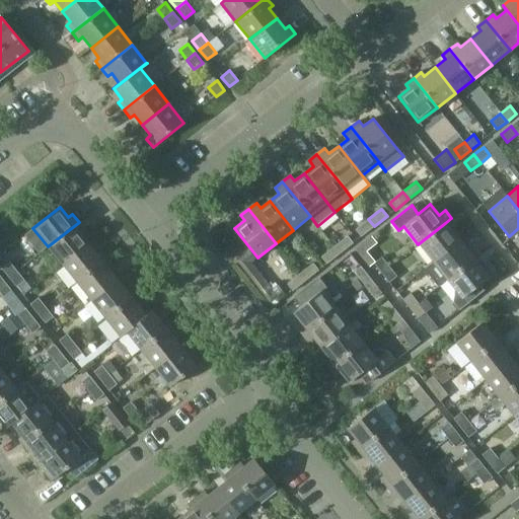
[(374,226),(368,219),(355,230),(360,237),(374,226)]
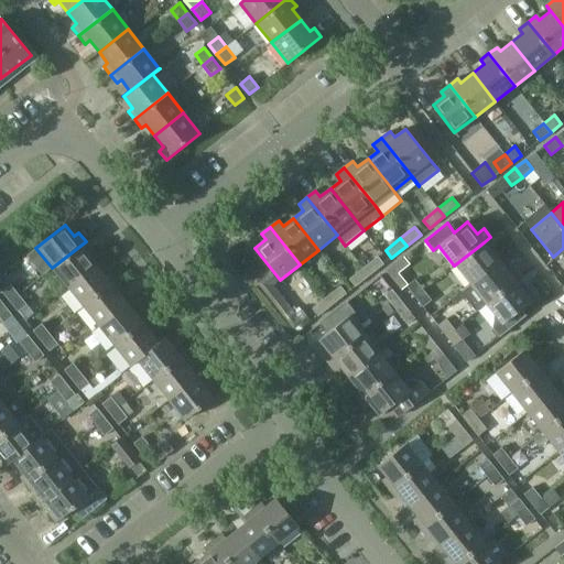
[(91,249),(86,241),(52,268),(67,288),(97,264),(87,252),(91,249)]
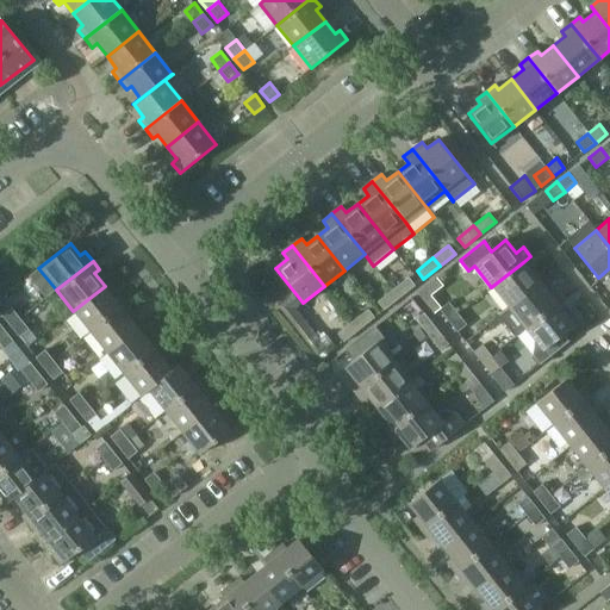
[(540,282),(523,262),(491,287),(508,309),(540,282)]
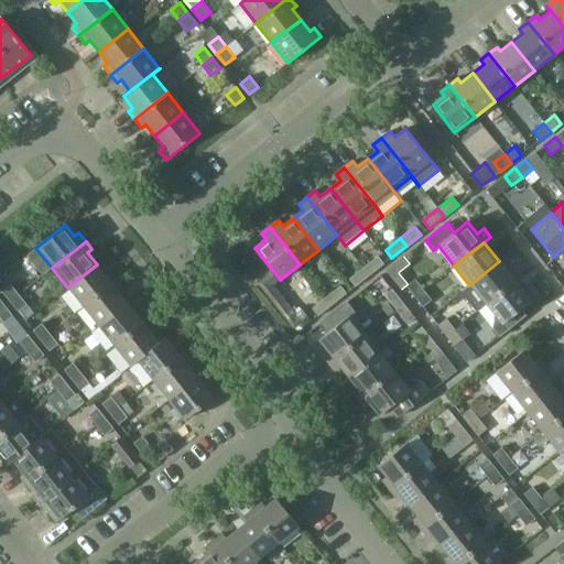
[(369,275),(383,264),(377,257),(364,268),(369,275)]
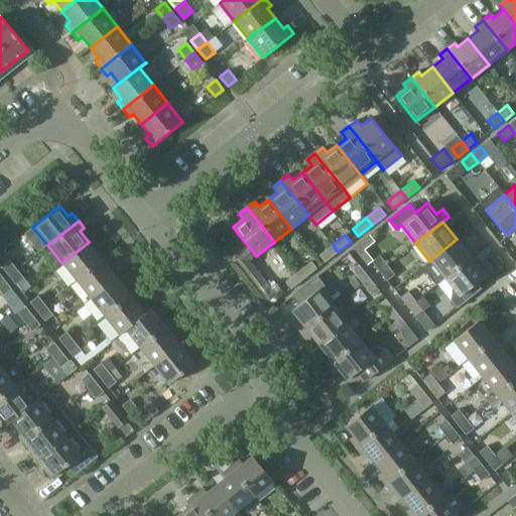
[(471,257),(457,239),(429,261),(444,279),(471,257)]
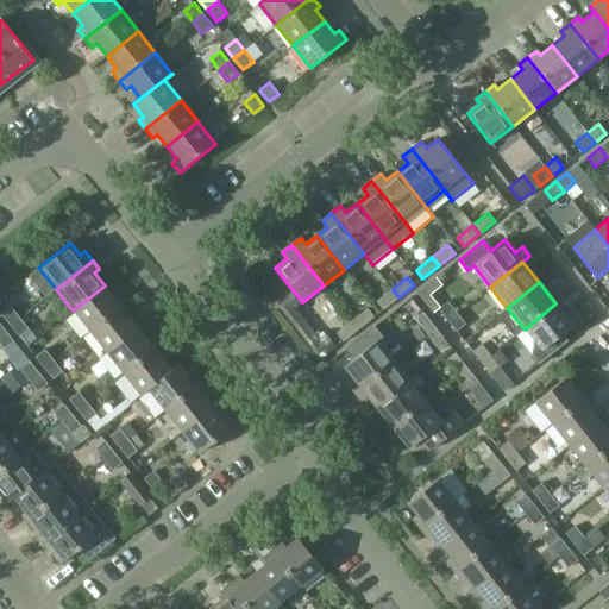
[(114,297),(105,286),(73,311),(89,332),(126,303),(119,294),(114,297)]
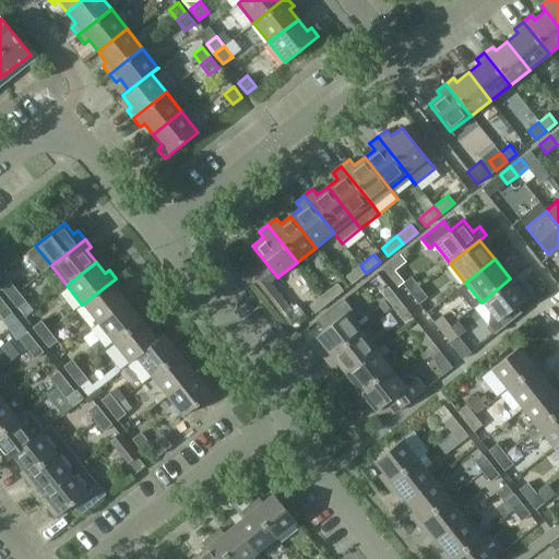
[(366,273),(360,265),(345,277),(352,285),(366,273)]
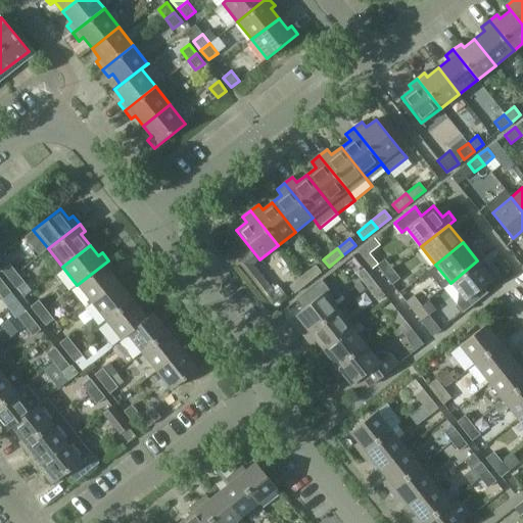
[(250,251),(238,262),(272,305),(285,294),(277,284),(273,287),(254,264),(257,262),(250,251)]
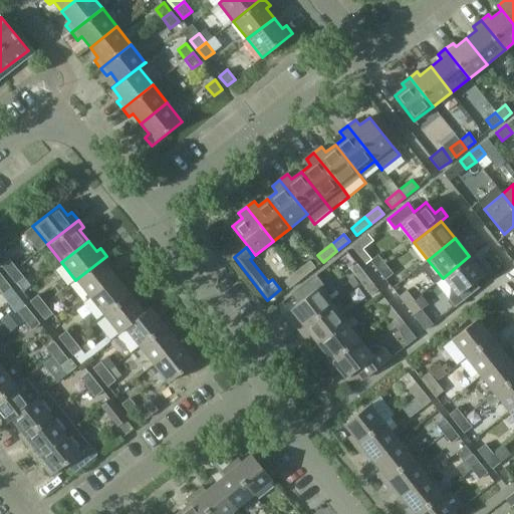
[(369,261),(370,261),(377,271),(386,264),(377,254),(369,261)]
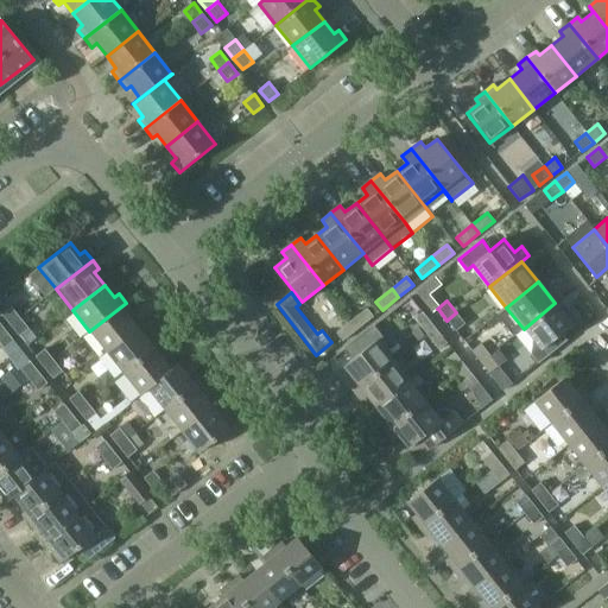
[(133,311),(126,303),(89,331),(106,352),(138,328),(128,315),(133,311)]
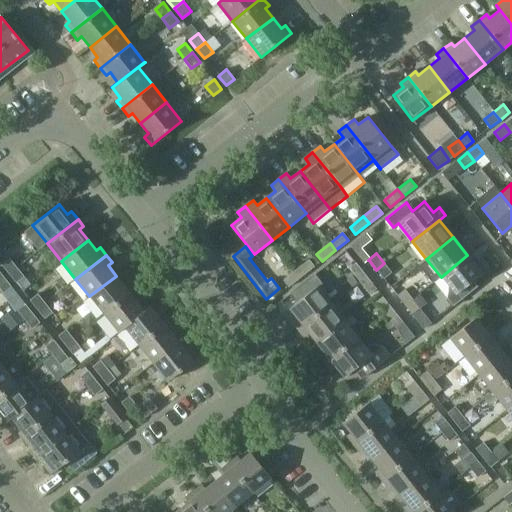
[(482,274),(467,255),(441,277),(448,287),(447,299),(453,306),(477,287),(473,281),(482,274)]
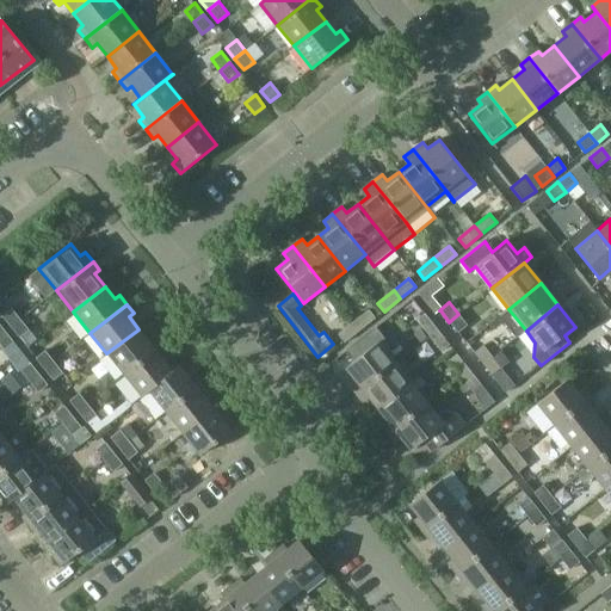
[(11,308),(1,315),(10,327),(20,319),(11,308)]
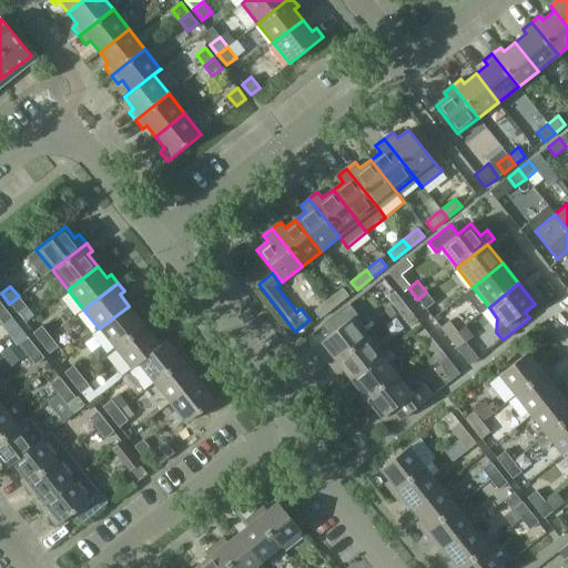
[(328,300),(335,307),(348,296),(343,288),(328,300)]
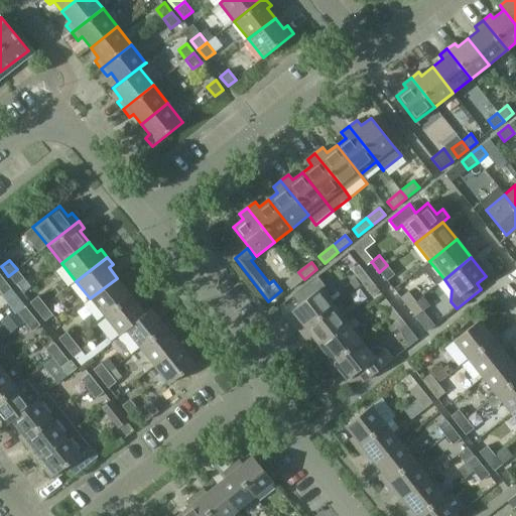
[(351,271),(362,284),(369,278),(358,265),(351,271)]
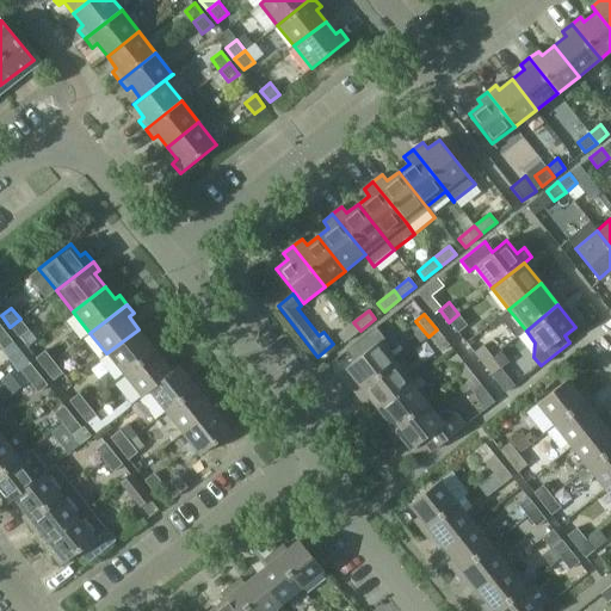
[(467,326),(458,314),(449,322),(458,333),(467,326)]
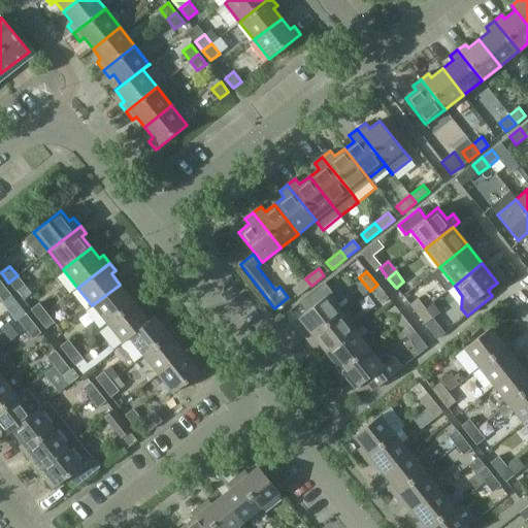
[(8,283),(17,292),(25,286),(18,275),(8,283)]
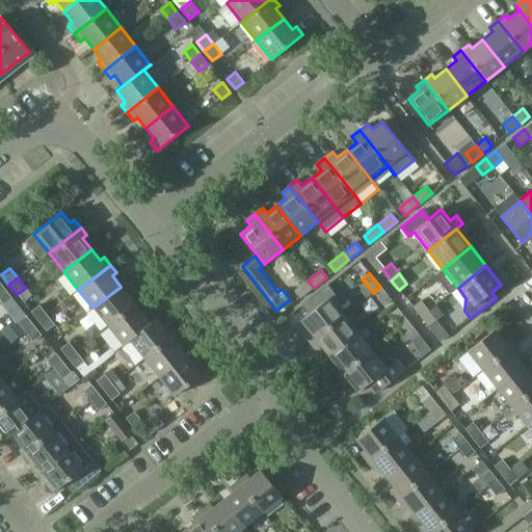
[(314,288),(308,281),(293,291),(299,299),(314,288)]
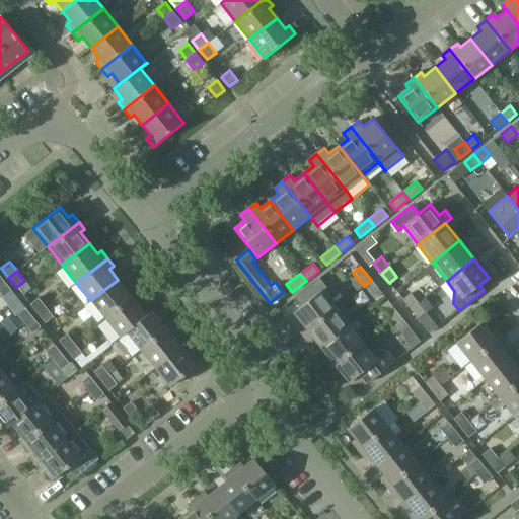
[(126,289),(118,280),(90,300),(104,318),(136,294),(130,286),(126,289)]
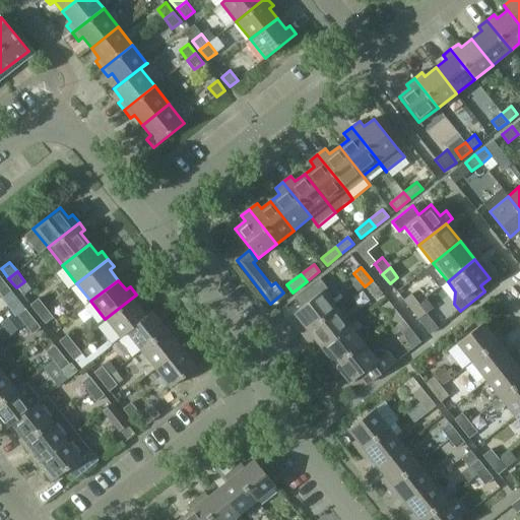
[(375,300),(382,294),(372,280),(365,286),(375,300)]
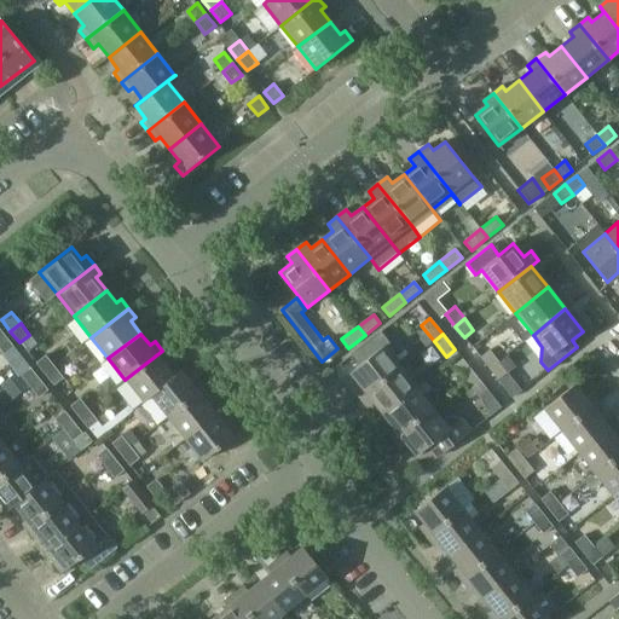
[(13,347),(5,335),(0,339),(0,350),(4,354),(13,347)]
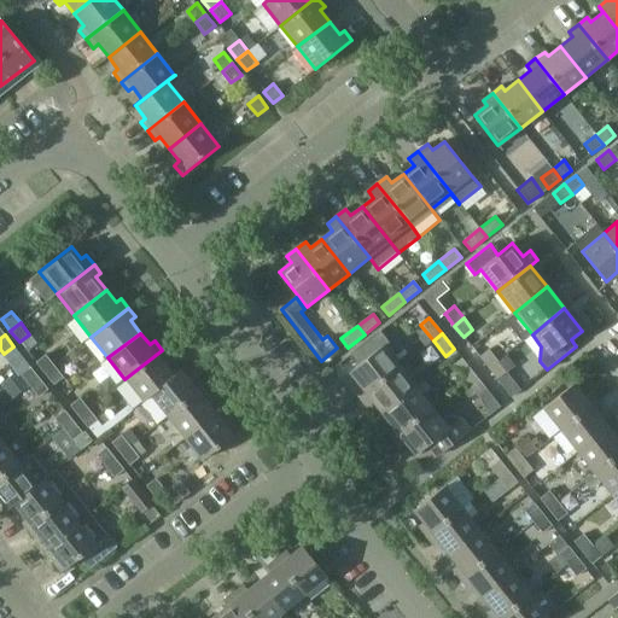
[(401,366),(384,344),(349,372),(360,385),(353,390),(360,398),(401,366)]
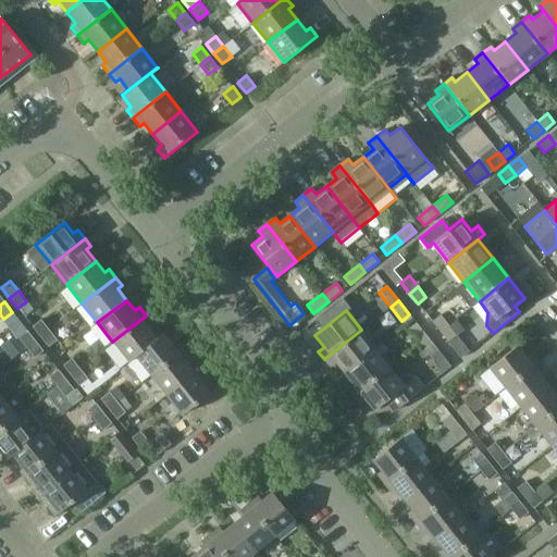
[(441,314),(432,322),(441,332),(448,325),(441,314)]
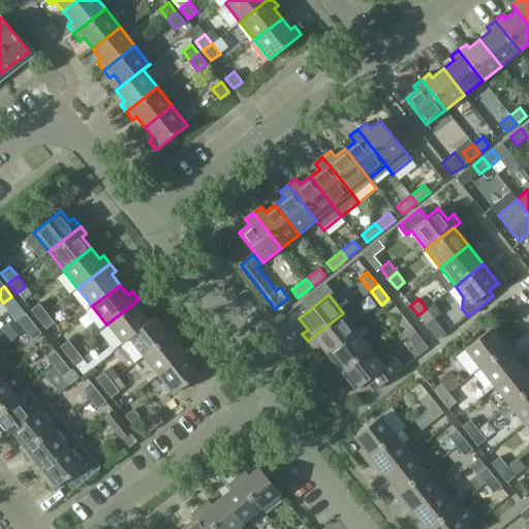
[(145,308),(138,300),(106,324),(122,343),(156,316),(155,315),(148,321),(141,311),(145,308)]
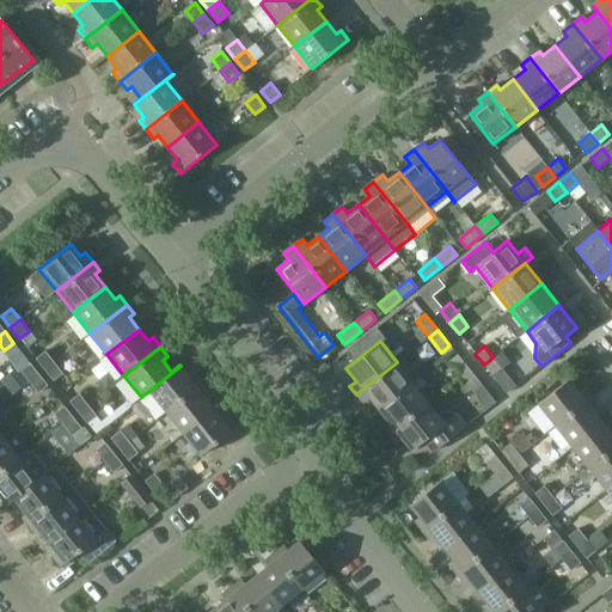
[(44,352),(35,359),(44,371),(54,362),(44,352)]
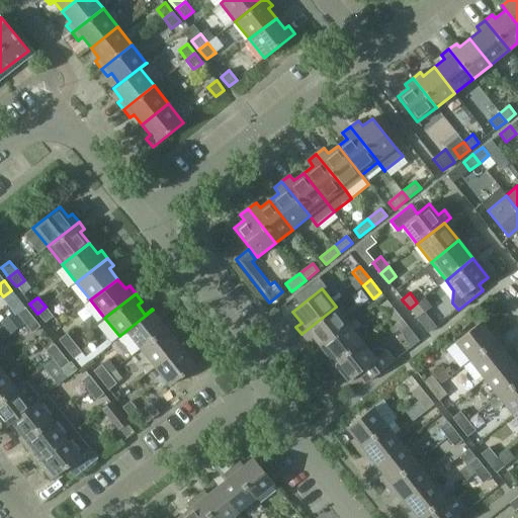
[(379,307),(390,319),(398,314),(386,300),(379,307)]
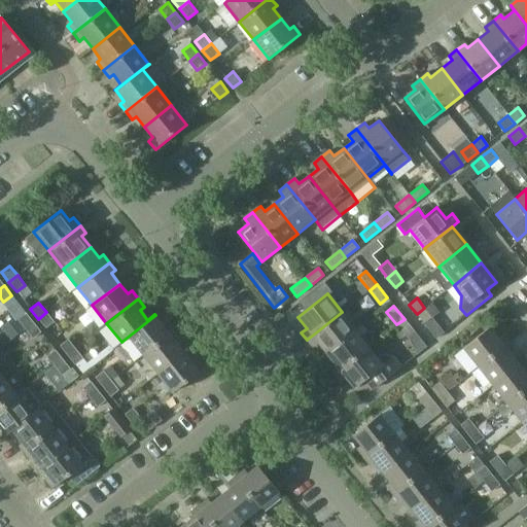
[(432,318),(425,310),(424,308),(417,314),(424,324),(432,318)]
